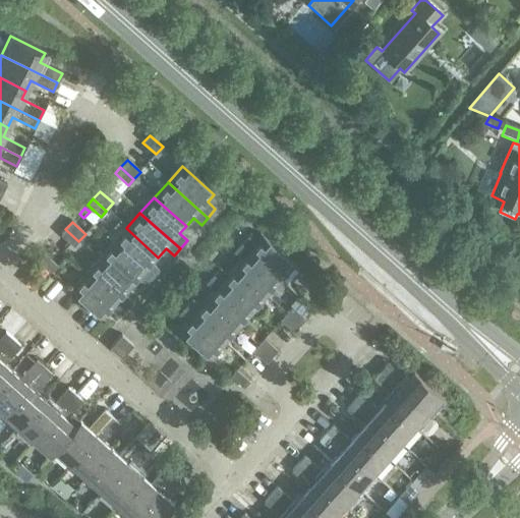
[(158,257),(126,228),(112,243),(153,280),(160,272),(152,264),(158,257)]
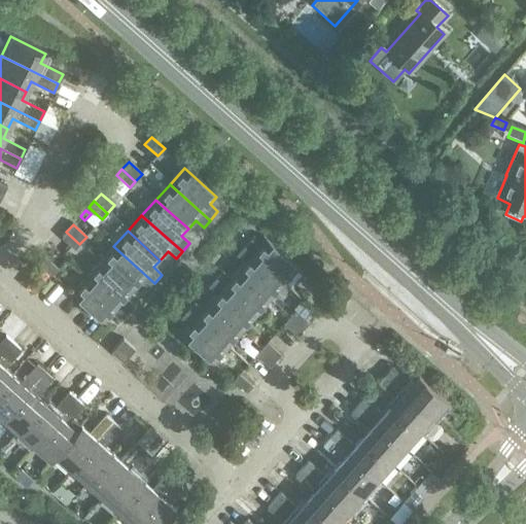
[(66,232),(61,238),(74,250),(79,244),(66,232)]
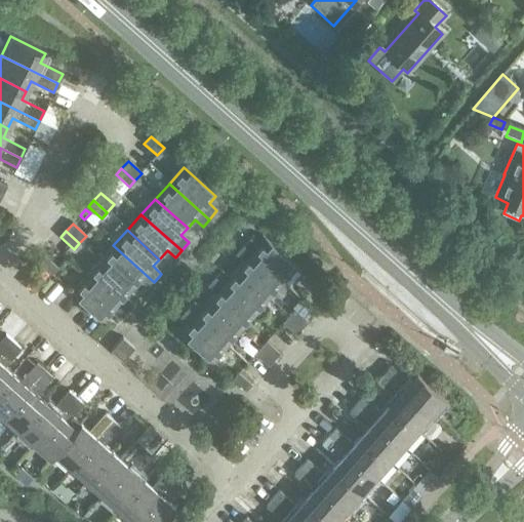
[(296,268),(264,239),(257,247),(249,239),(241,248),(281,284),(296,268)]
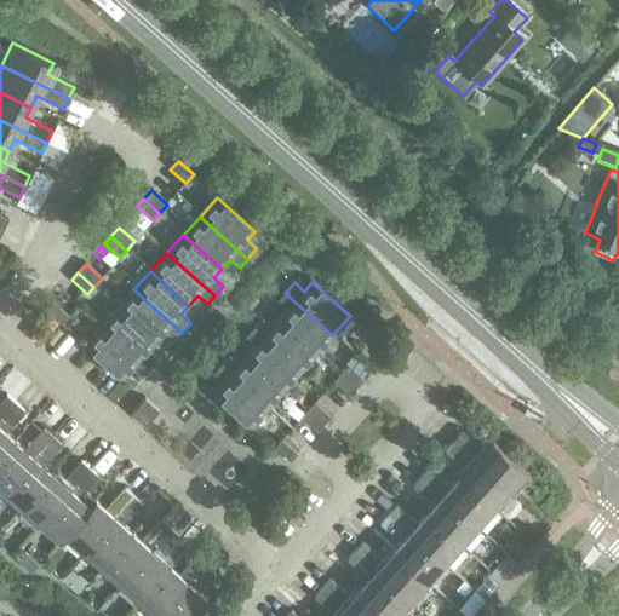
[(182,333),(133,289),(118,308),(155,343),(164,333),(175,341),(182,333)]
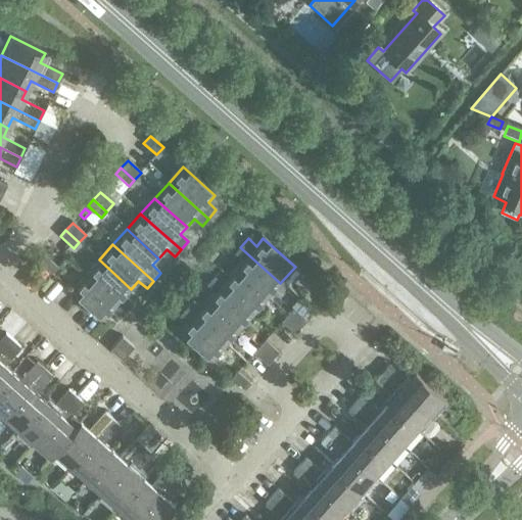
[(280,283),(240,247),(234,254),(242,262),(235,270),(267,298),(280,283)]
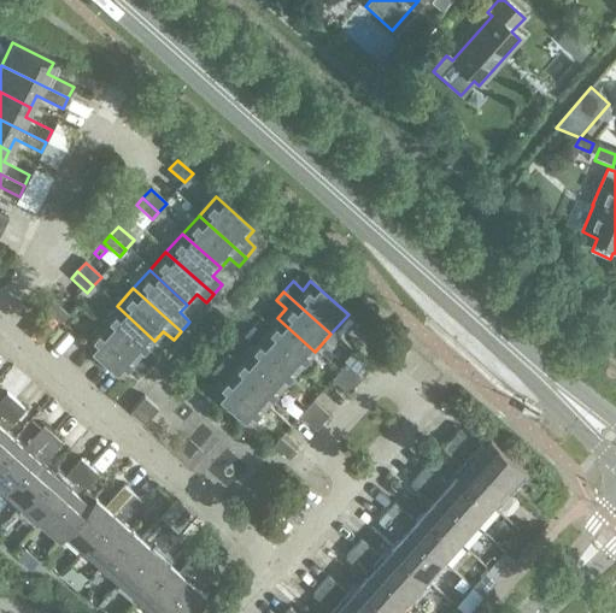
[(45,308),(60,323),(68,314),(52,301),(45,308)]
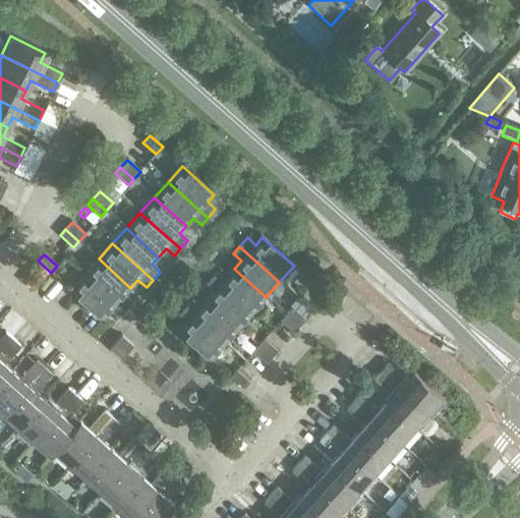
[(99,259),(84,274),(125,310),(132,302),(124,295),(130,288),(99,259)]
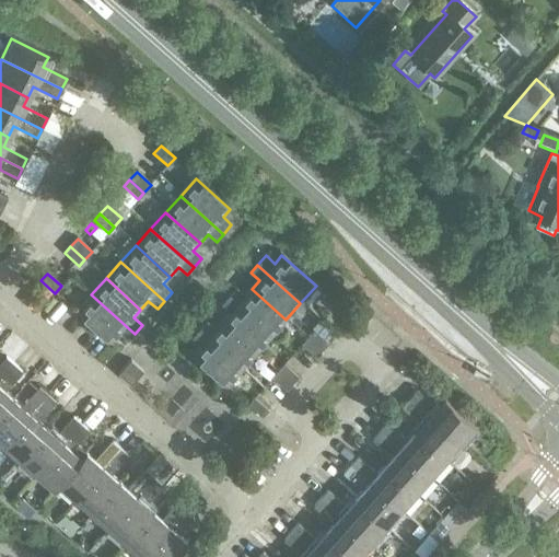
[(286,320),(252,289),(244,297),(235,289),(228,298),(270,336),(286,320)]
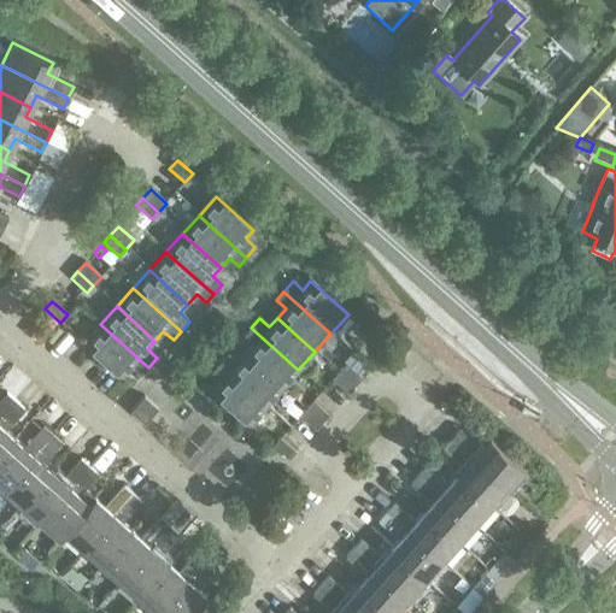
[(100,324),(83,343),(121,378),(130,367),(140,376),(148,367),(100,324)]
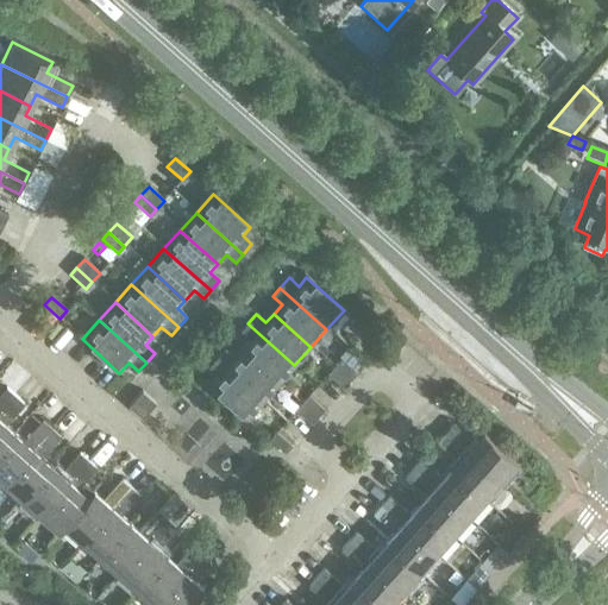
[(294,365),(248,323),(239,333),(249,341),(242,350),(279,383),(294,365)]
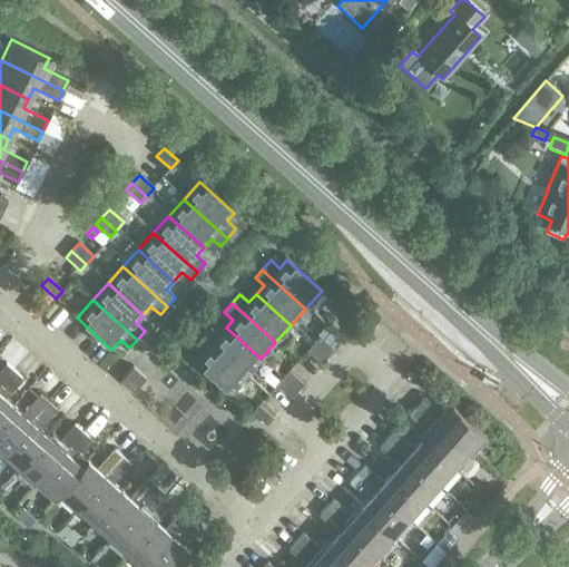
[(357,322),(343,309),(336,316),(351,330),(357,322)]
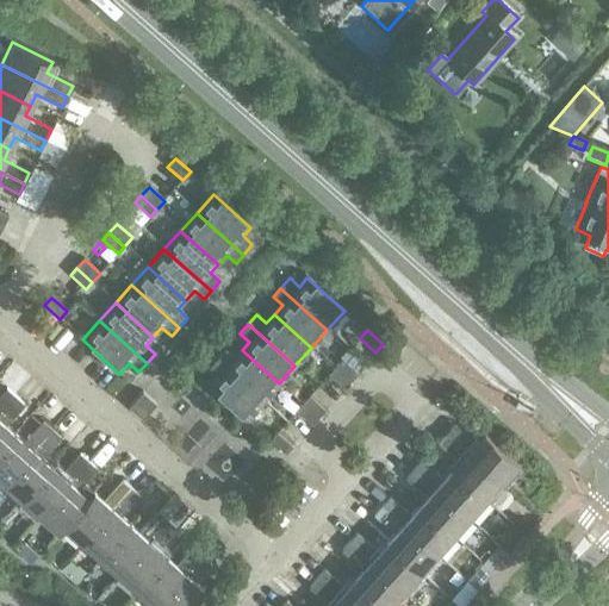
[(279,383),(242,350),(234,360),(224,351),(217,360),(262,401),(279,383)]
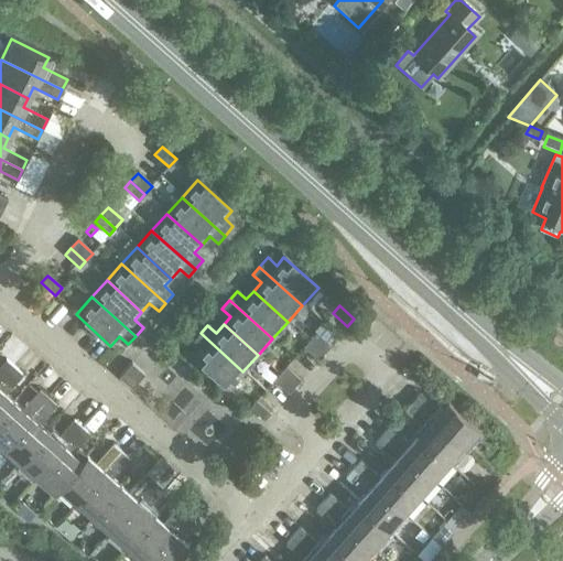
[(242,371),(201,333),(192,342),(201,349),(193,358),(227,389),(242,371)]
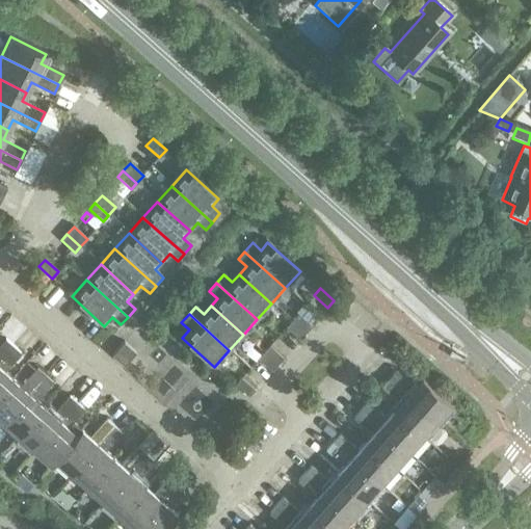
[(291,321),(304,334),(311,326),(297,314),(291,321)]
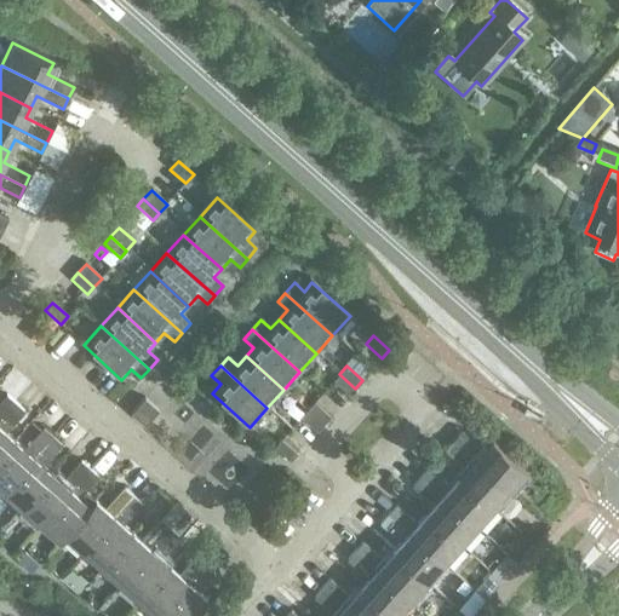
[(339,374),(332,381),(348,396),(355,389),(339,374)]
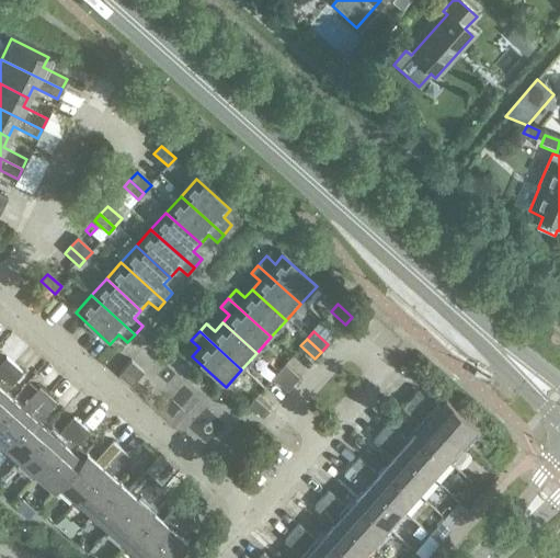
[(0,382),(14,366),(6,359),(0,364),(0,382)]
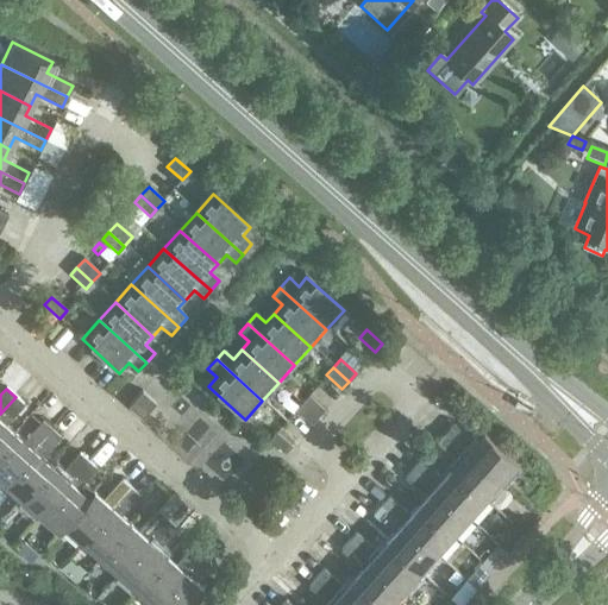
[(142,392),(129,408),(142,420),(156,404),(142,392)]
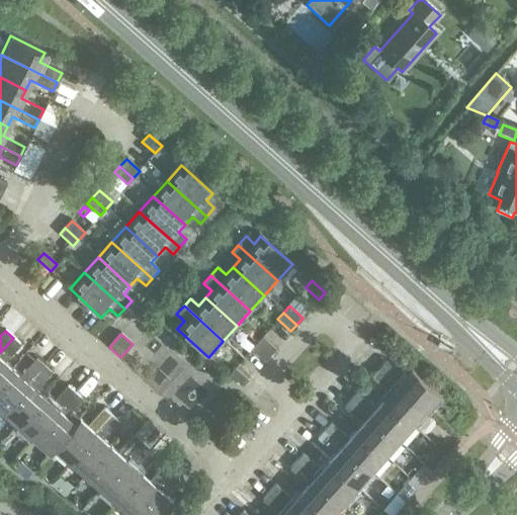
[(256,343),(269,355),(275,348),(262,337),(256,343)]
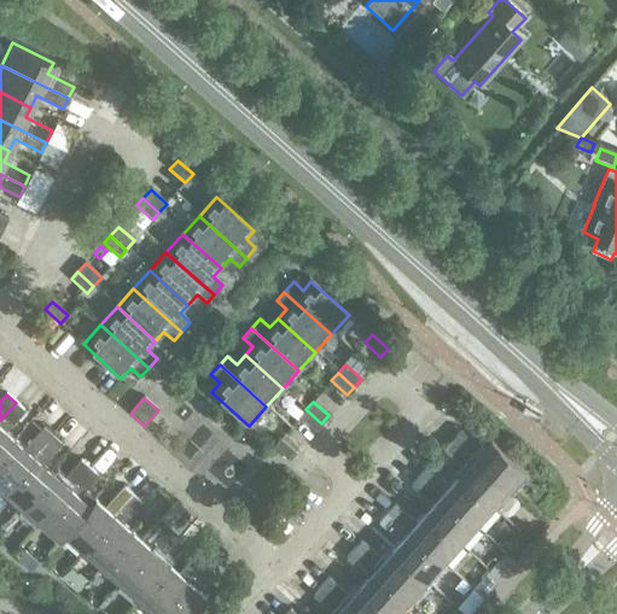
[(16,403),(0,420),(0,456),(15,440),(5,432),(24,410),(16,403)]
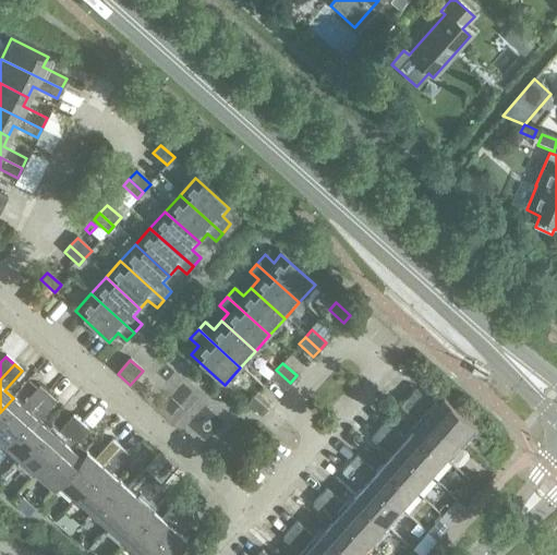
[(276,370),(269,377),(283,389),(290,383),(276,370)]
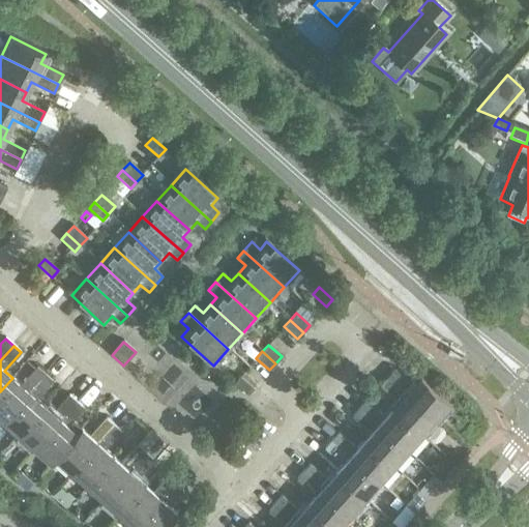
[(464,358),(449,351),(446,356),(461,364),(464,358)]
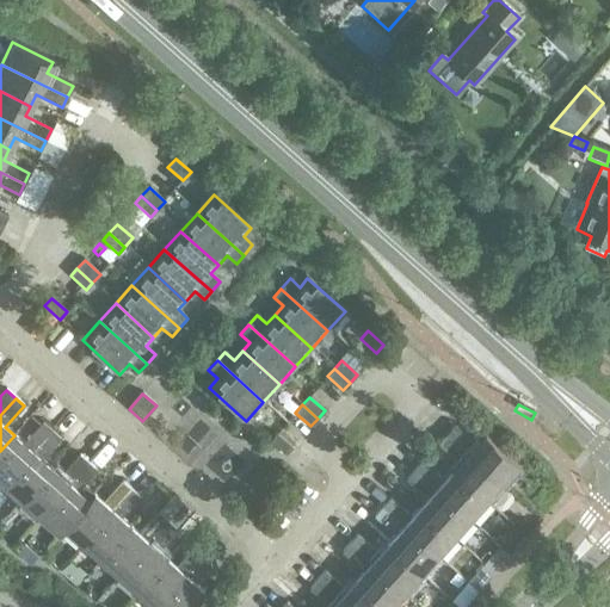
[(14,435),(0,451),(0,482),(4,485),(51,431),(43,422),(24,444),(14,435)]
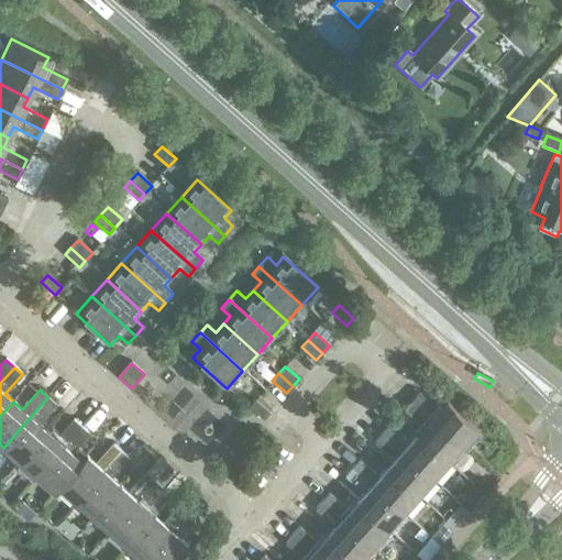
[(477,430),(447,402),(439,410),(419,394),(411,402),(462,447),(477,430)]
